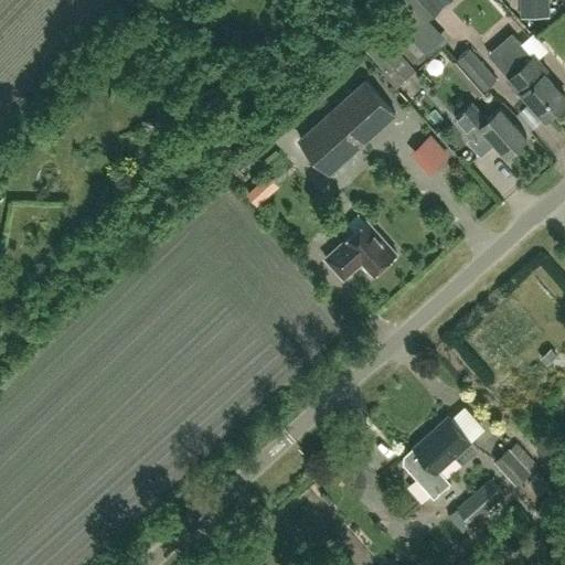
[(550,18),(548,0),(520,0),(521,18),(550,18)]
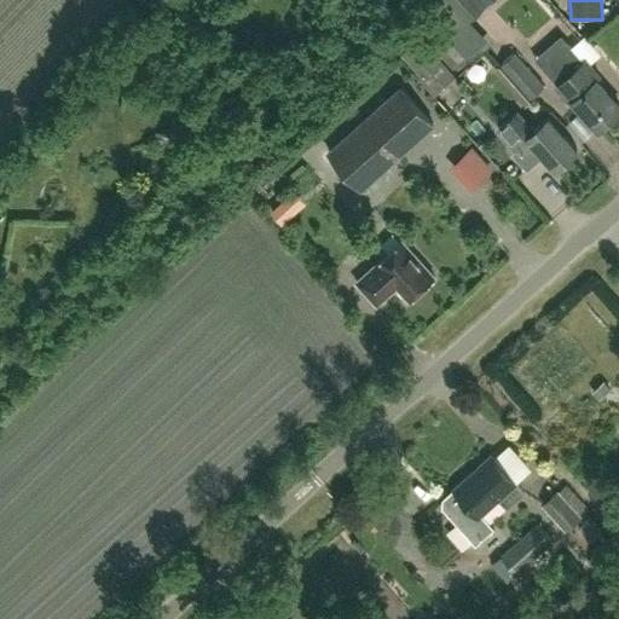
[(470,58),(429,15),(414,29),(455,73),(470,58)]
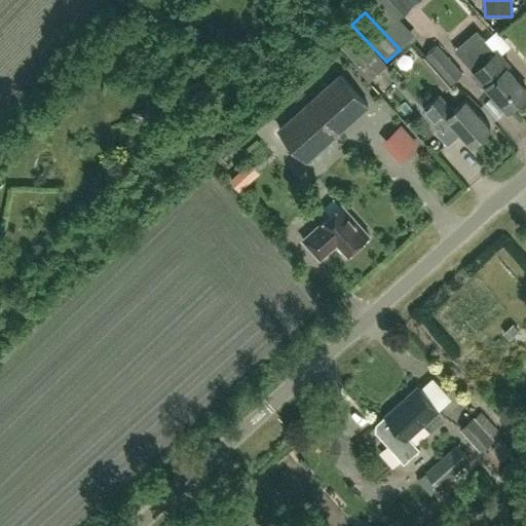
[(503,53),(514,46),(501,29),(490,36),(503,53)]
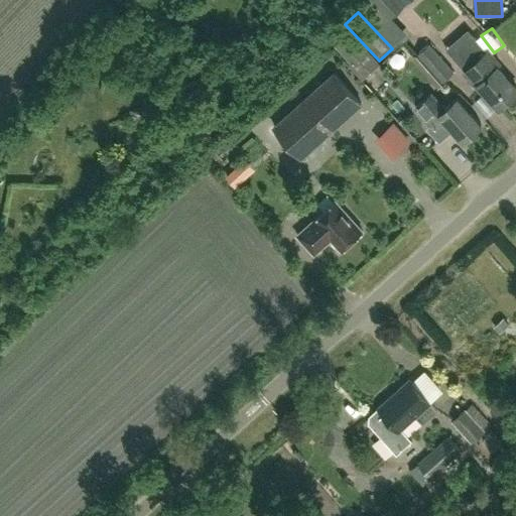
[(349,32),(336,44),(352,61),(365,49),(349,32)]
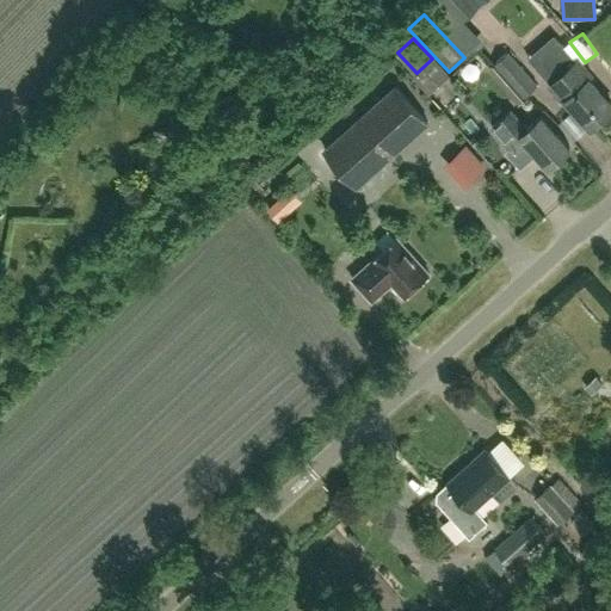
[(578,61),(576,62),(561,45),(543,61),(559,79),(549,86),(563,102),(566,100),(591,129),(600,121),(605,123),(610,117),(610,105),(588,80),(592,76),(578,61)]
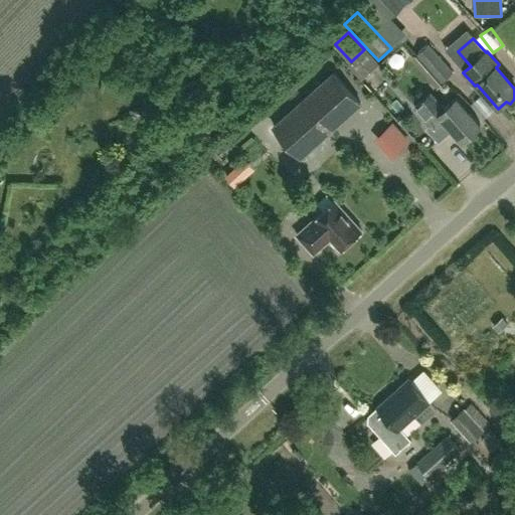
[(430,43),(416,54),(442,82),(455,71),(430,43)]
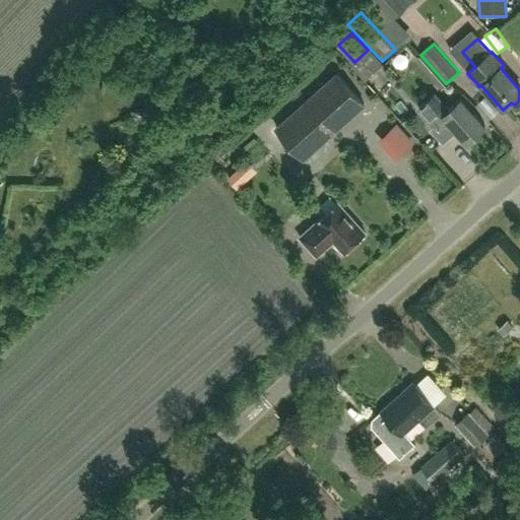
[(370,49),(351,64),(365,78),(382,63),(370,49)]
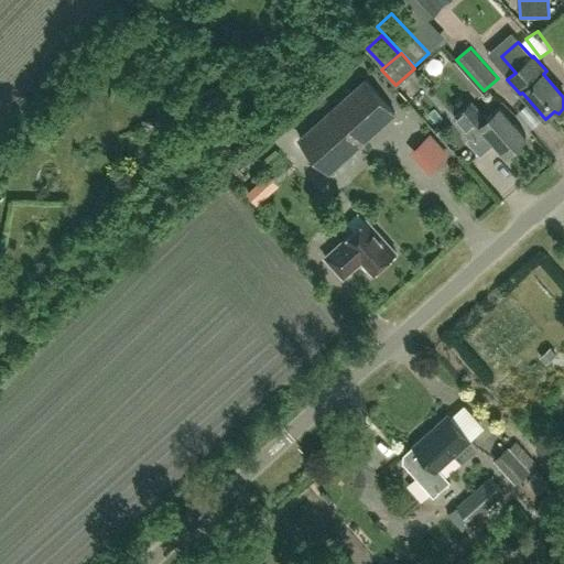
[(449,74),(440,82),(452,97),(462,89),(449,74)]
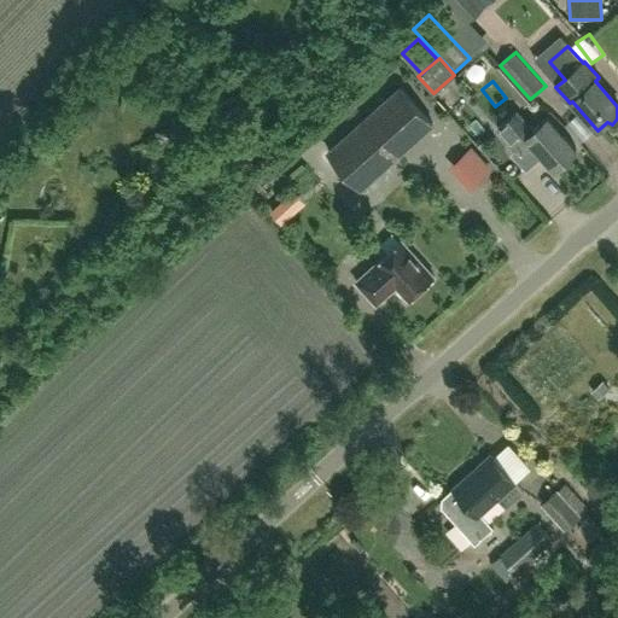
[(360,190),(432,124),(400,88),(327,153),(360,190)]
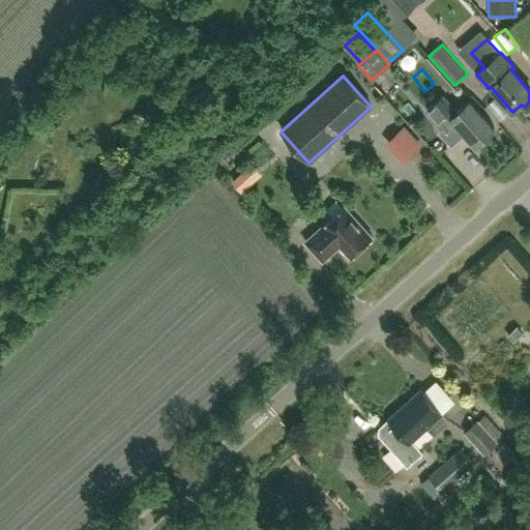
[(475,145),(494,128),(469,100),(457,113),(442,96),(427,111),(445,133),(455,123),(475,145)]
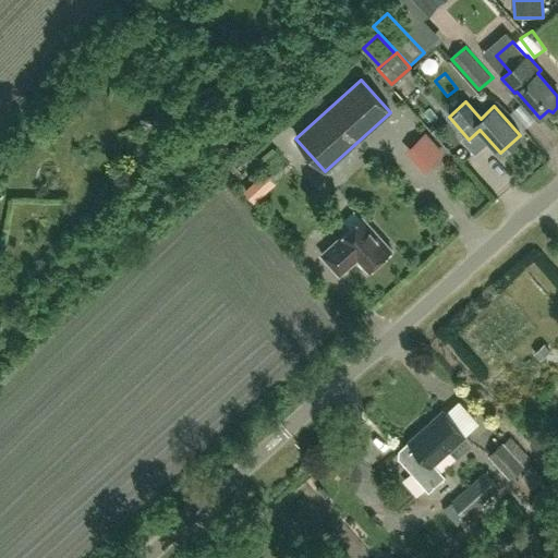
[(391,251),(362,218),(320,255),(339,276),(358,259),(368,271),(391,251)]
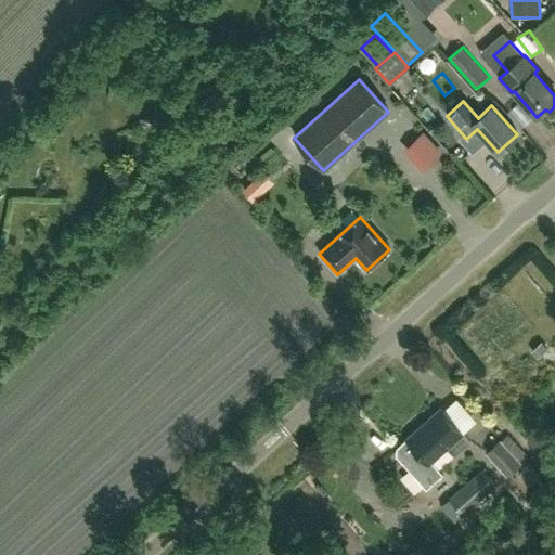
[(469,441),(440,409),(407,438),(405,438),(407,439),(397,448),(396,455),(426,489),(443,474),(431,462),(448,448),(454,455),(469,441)]
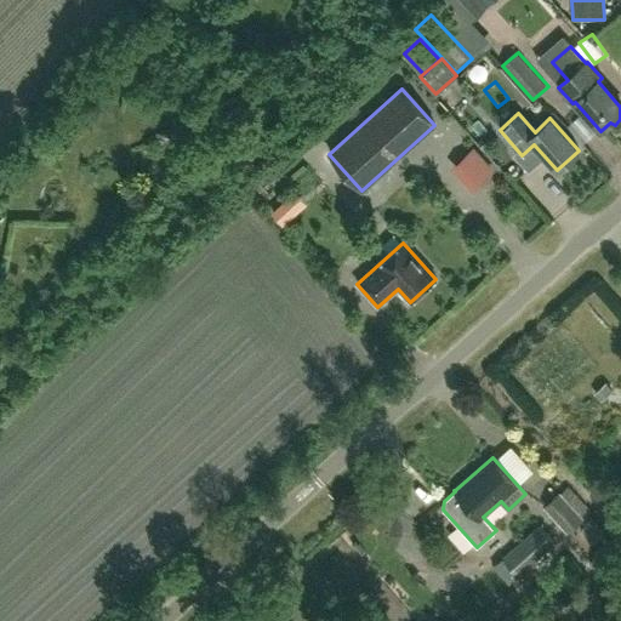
[(567,533),(584,517),(560,490),(543,506),(567,533)]
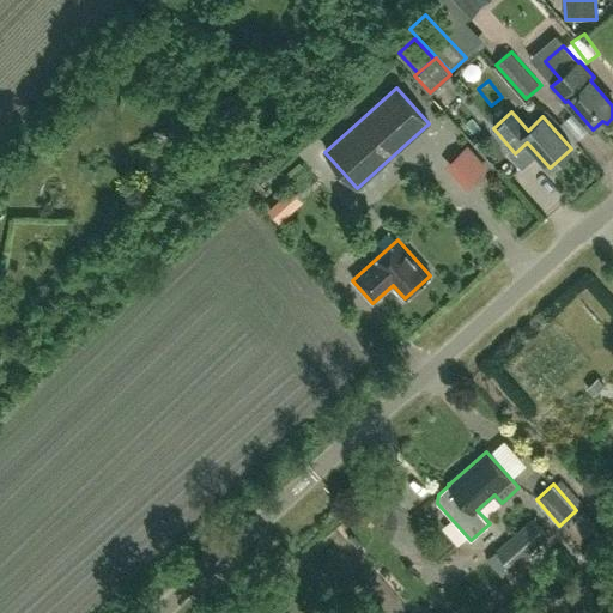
[(510,569),(547,538),(532,519),(495,550),(510,569)]
